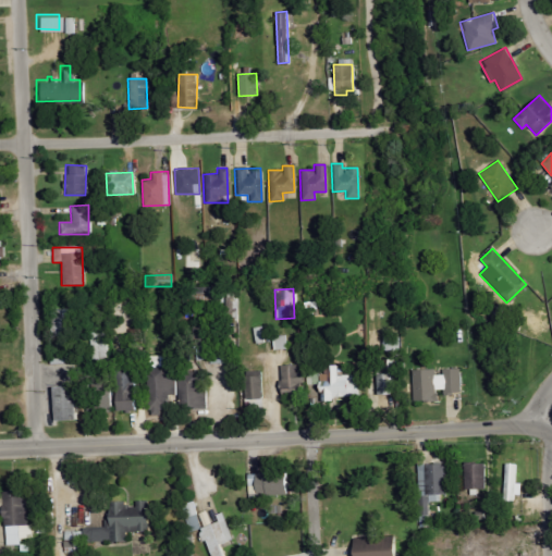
[(49,335),(68,335),(66,308),(49,309),(49,335)]
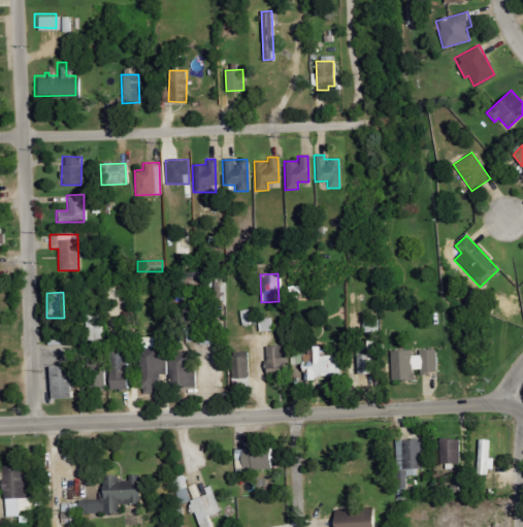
[(100,309),(84,310),(85,341),(101,340),(100,309)]
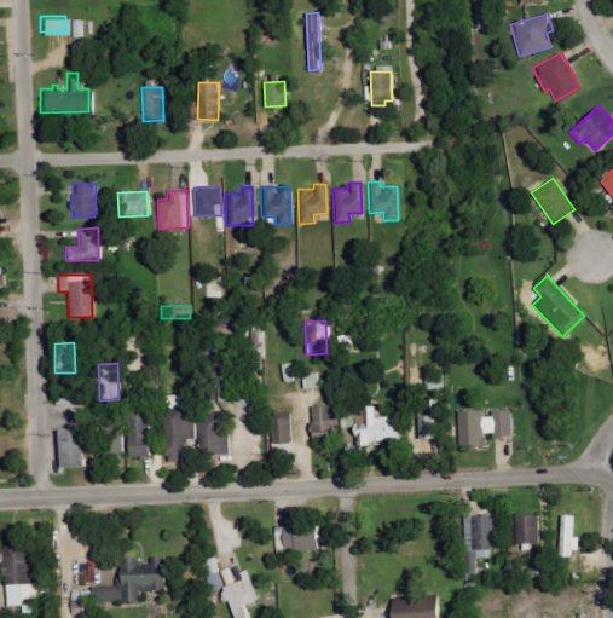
[(277,364),(281,382),(290,381),(288,363),(277,364)]
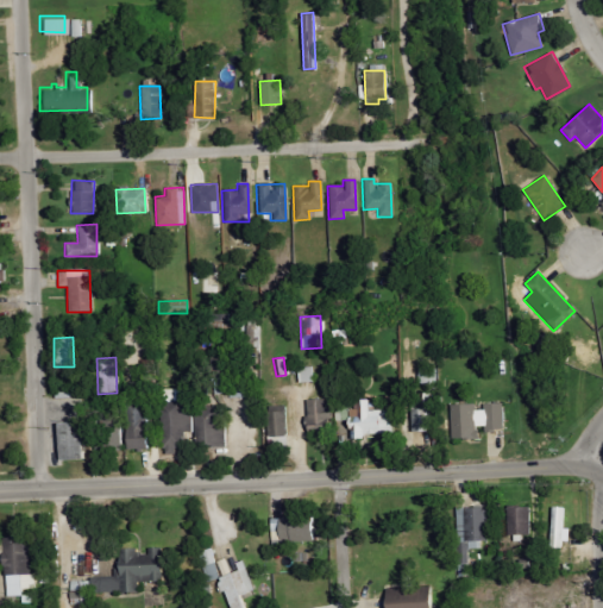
[(297,382),(312,381),(311,367),(296,368),(297,382)]
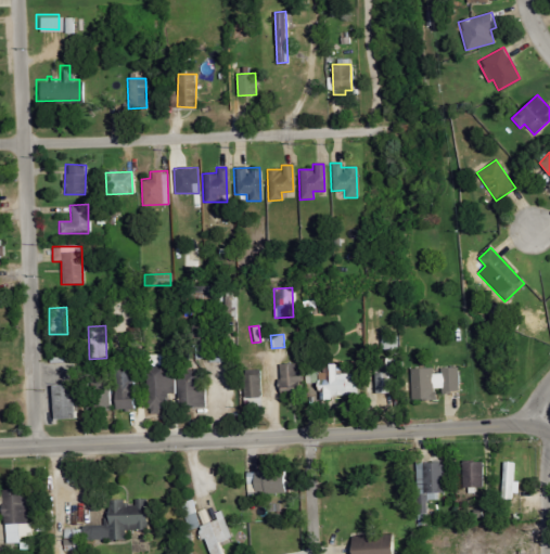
[(379,348),(396,349),(396,335),(379,335),(379,348)]
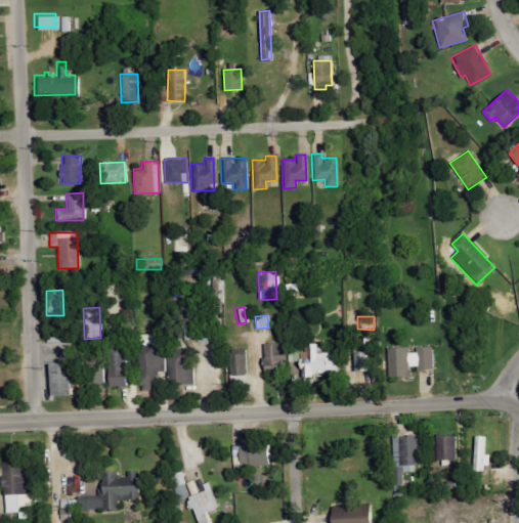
[(207,342),(208,329),(182,328),(181,337),(187,337),(188,334),(192,334),(192,341),(207,342)]
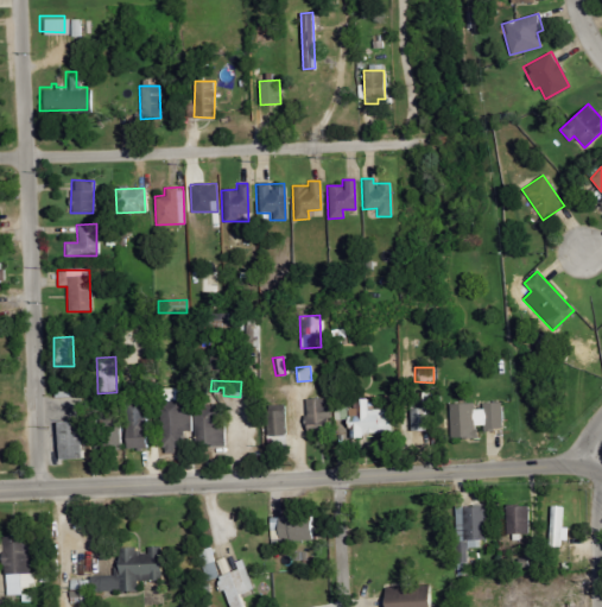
[(127,448),(146,448),(144,398),(125,398),(127,448)]
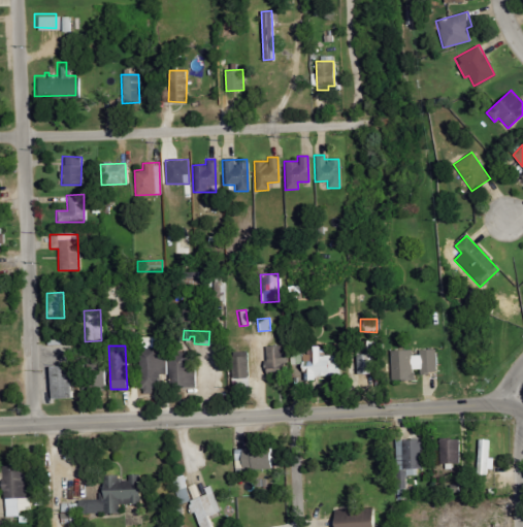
[(286,346),(264,347),(266,377),(287,376),(286,346)]
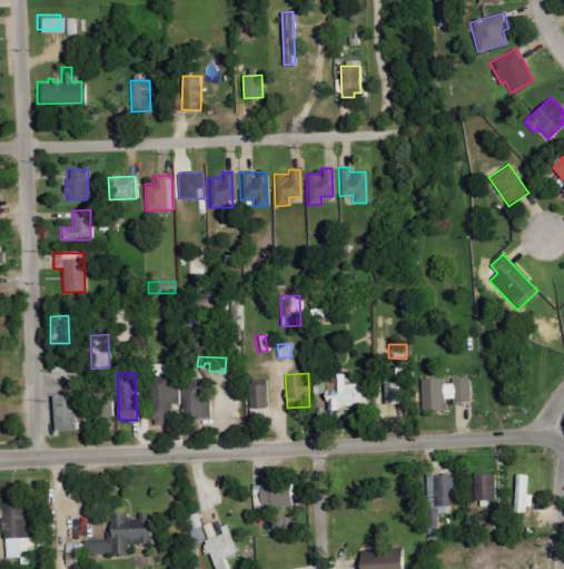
[(151,425),(164,425),(164,420),(178,420),(177,374),(150,375),(151,425)]
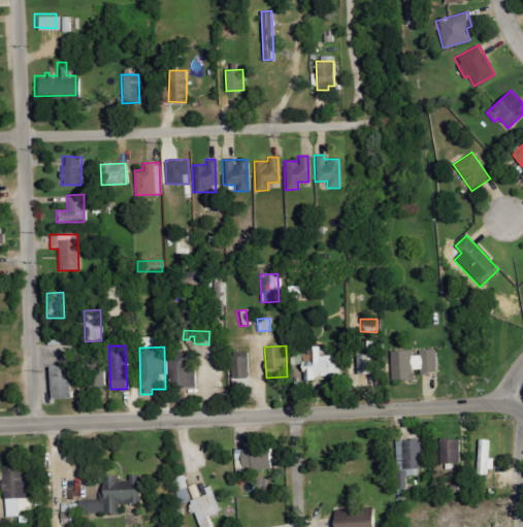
[(338,375),(338,355),(323,355),(323,347),(303,348),(304,381),(316,381),(316,376),(338,375)]
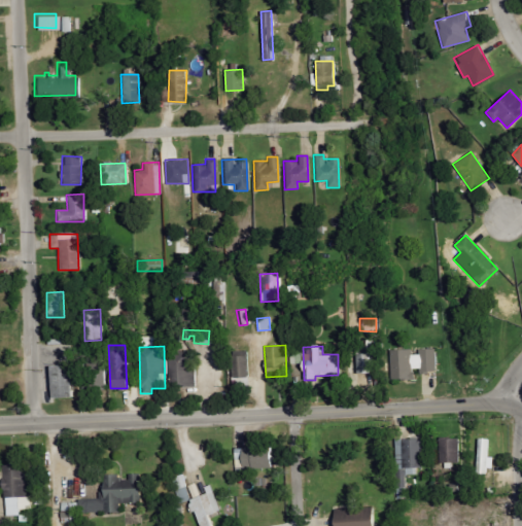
[(387,351),(388,380),(409,379),(409,372),(435,372),(435,349),(416,349),(416,350),(387,351)]
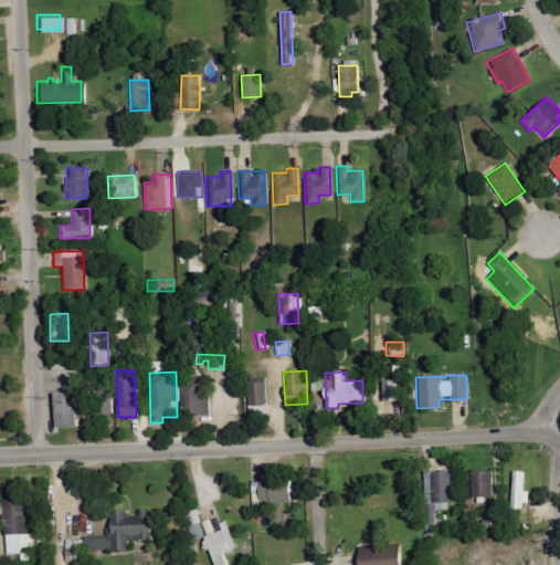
[(179,377),(180,417),(208,416),(208,377),(179,377)]
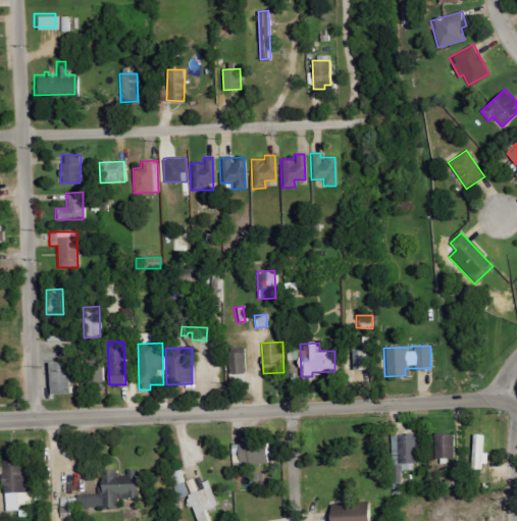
[(349,351),(349,370),(366,369),(365,350),(349,351)]
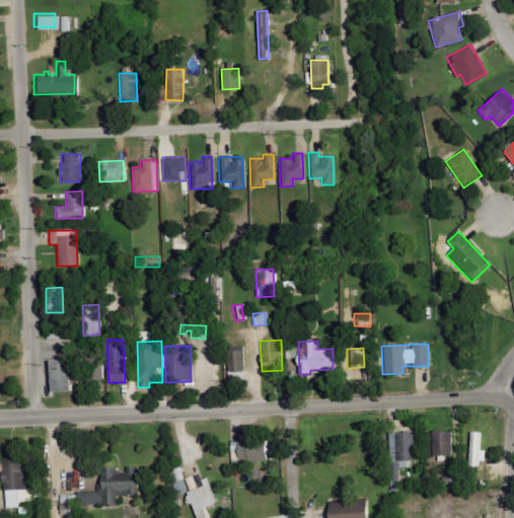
[(227,372),(243,372),(242,350),(227,351),(227,372)]
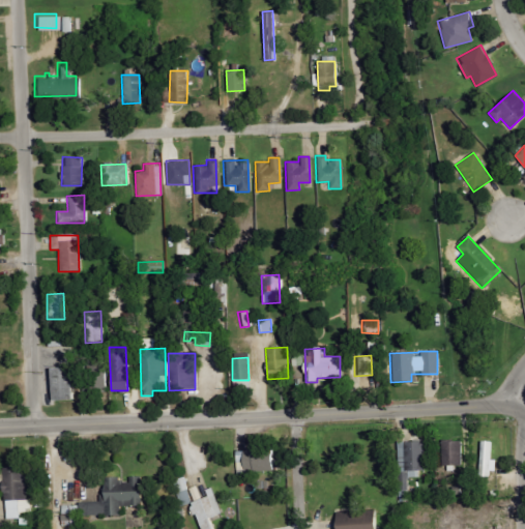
[(87,361),(87,388),(104,388),(104,361),(87,361)]
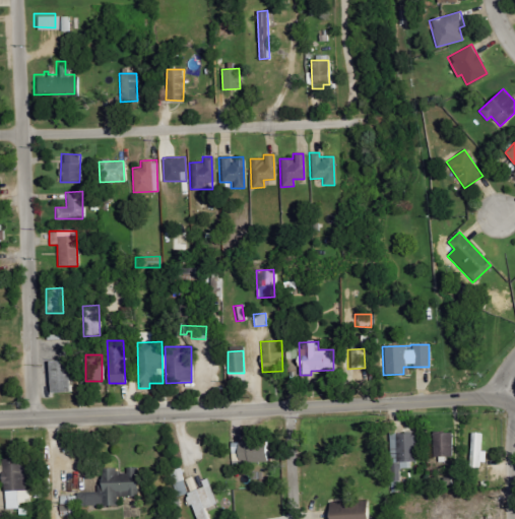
[(52,361),(53,393),(72,392),(71,361),(52,361)]
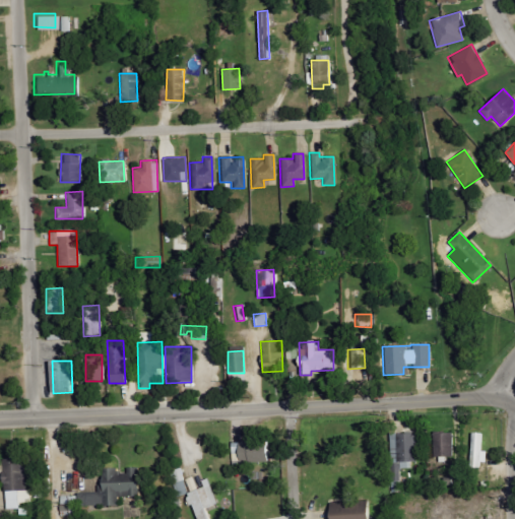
[(451,433),(432,432),(432,456),(450,457),(451,433)]
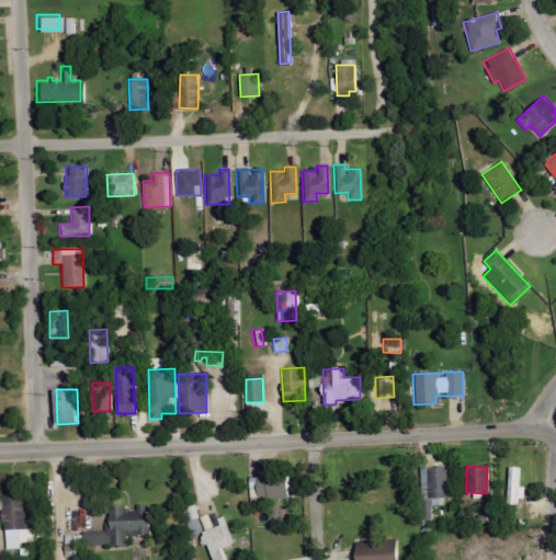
[(446,467),(428,467),(429,505),(446,504),(446,467)]
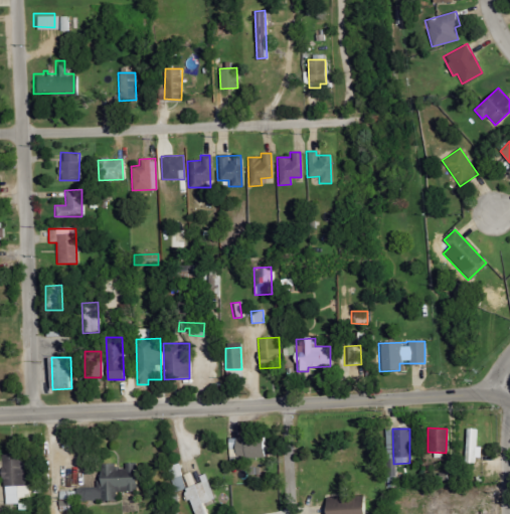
[(479,447),(476,447),(476,429),(465,429),(464,463),(478,463),(479,447)]
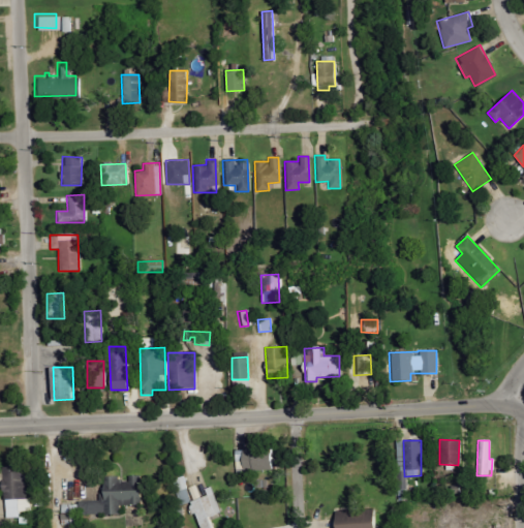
[(242,448),(243,471),(273,470),(272,447),(242,448)]
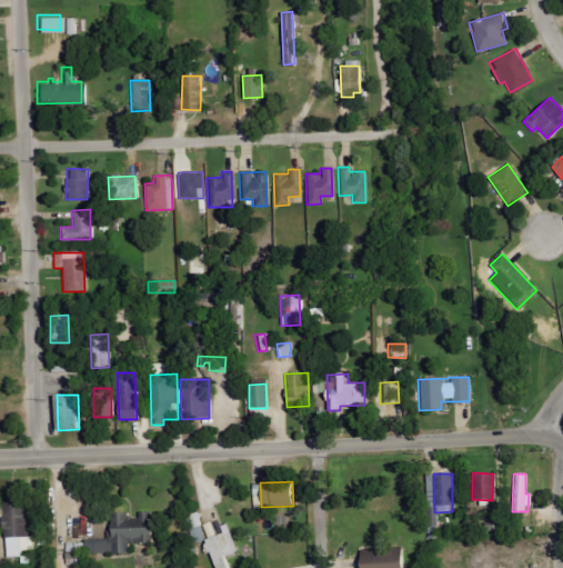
[(4,557),(19,557),(19,550),(32,549),(32,536),(27,536),(26,502),(2,502),(4,557)]
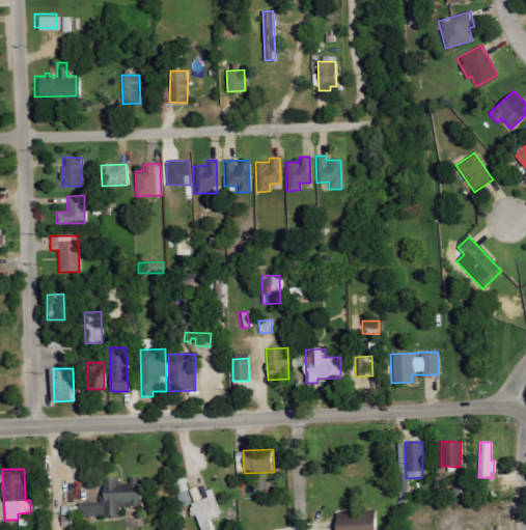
[(142,507),(141,477),(128,477),(128,478),(104,479),(104,495),(95,495),(95,502),(76,502),(77,519),(119,518),(119,508),(142,507)]
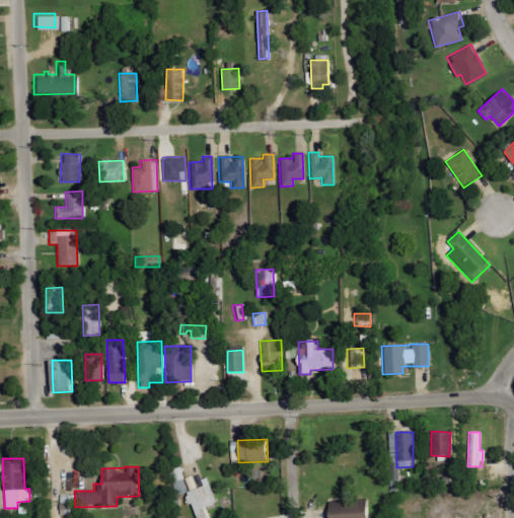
[(215,504),(206,477),(200,479),(203,487),(182,494),(187,504),(192,503),(197,517),(209,517),(206,507),(215,504)]
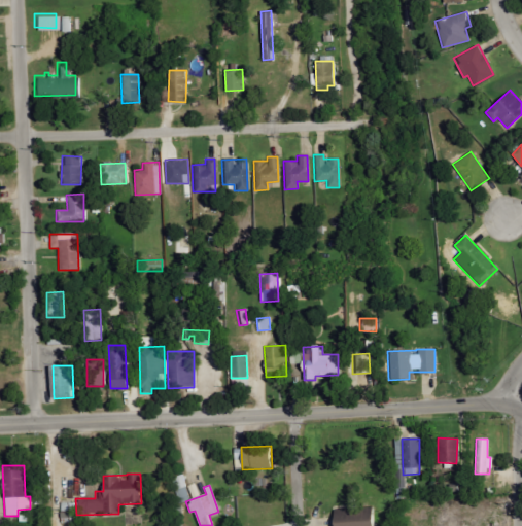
[(75,501),(58,501),(59,523),(75,522),(75,501)]
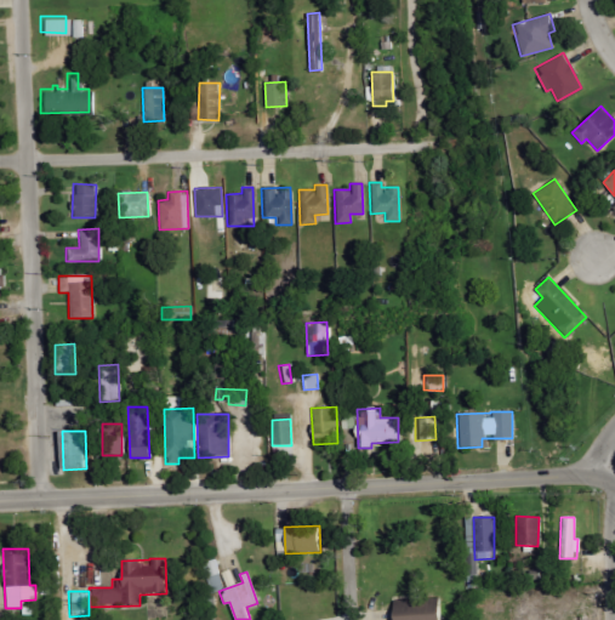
[(442,619),(442,598),(394,599),(393,619),(442,619)]
